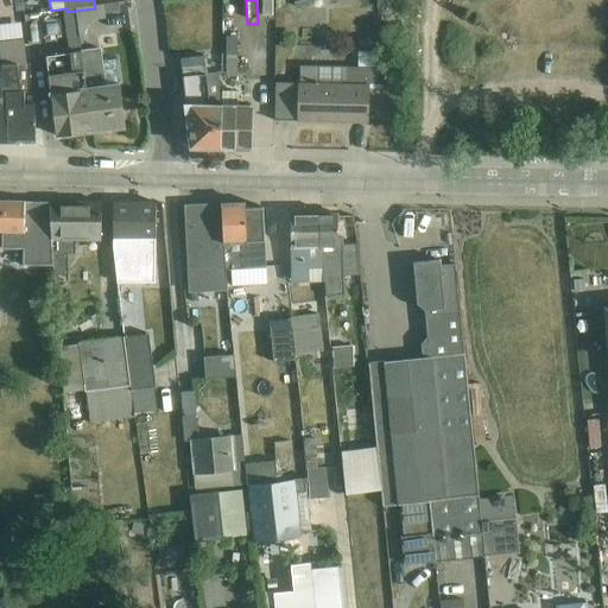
[(260,0),(260,18),(272,18),(271,0),(260,0)]
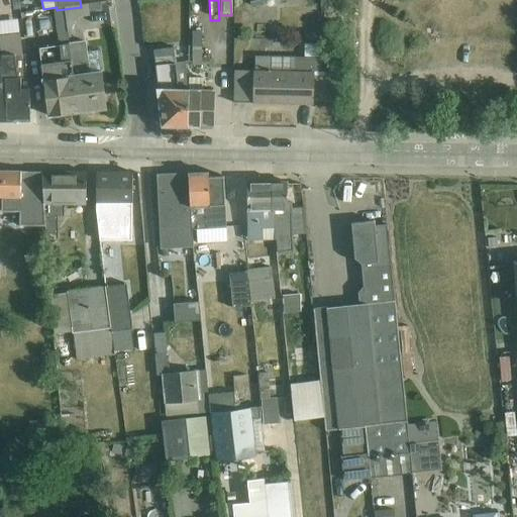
[(78,112),(69,44),(65,9),(57,10),(55,10),(60,45),(39,48),(48,116),(78,112)]
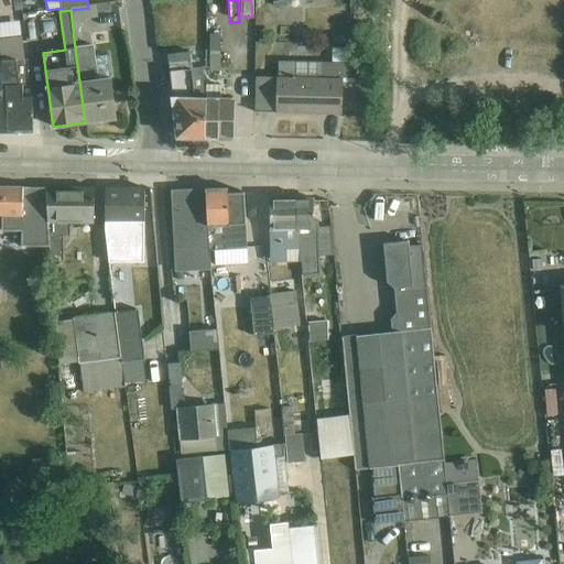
[(33,131),(33,96),(20,21),(0,22),(0,51),(0,55),(7,102),(8,131),(33,131)]
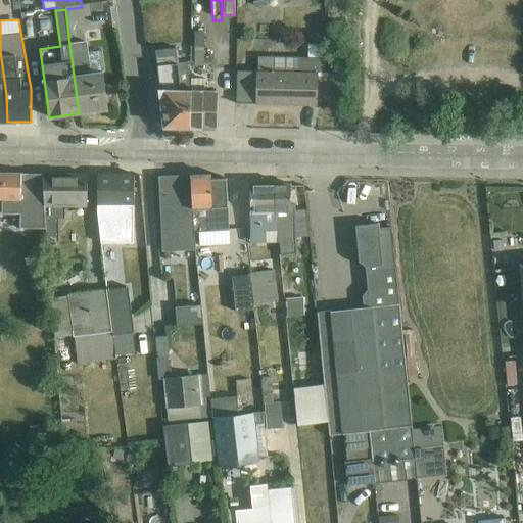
[(204,65),(211,66),(211,60),(209,60),(209,56),(204,56),(204,33),(195,33),(194,66),(204,66),(204,65)]
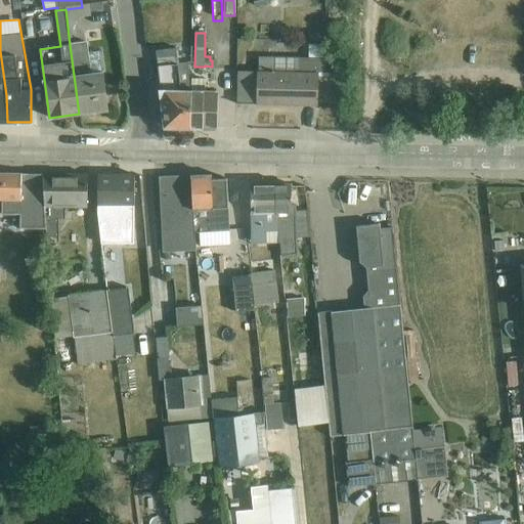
[(70,45),(79,114),(107,110),(102,74),(91,75),(87,42),(70,45)]
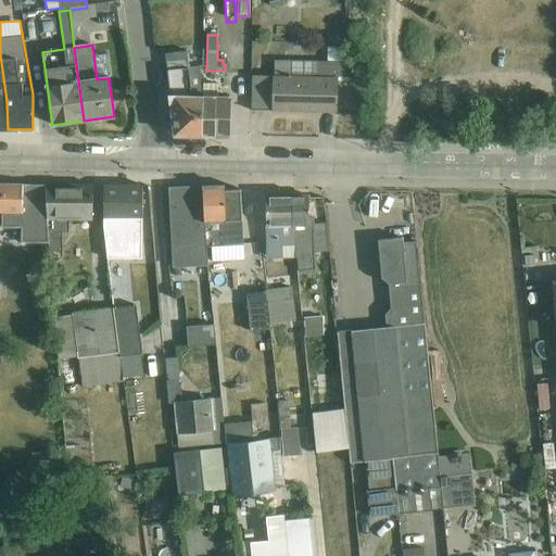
[(353,63),(351,48),(328,48),(328,62),(274,61),(273,111),(338,113),(338,81),(351,81),(352,63),(353,63)]
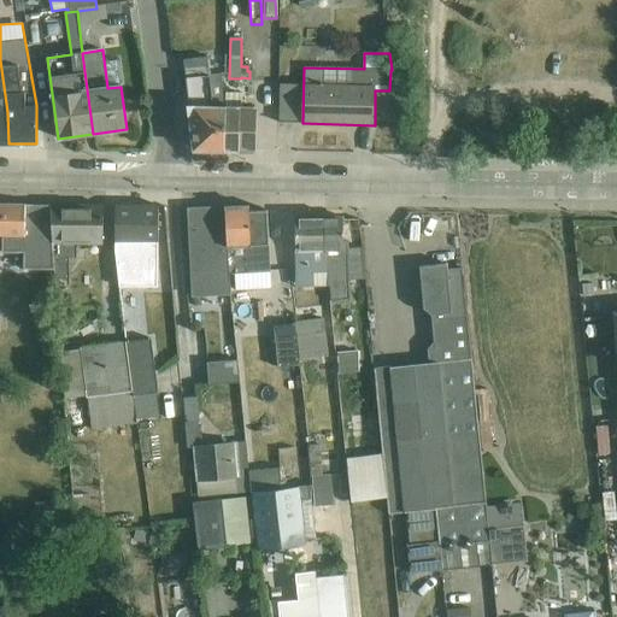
[(224,151),(225,106),(221,75),(211,77),(207,58),(183,60),(195,150),(224,151)]
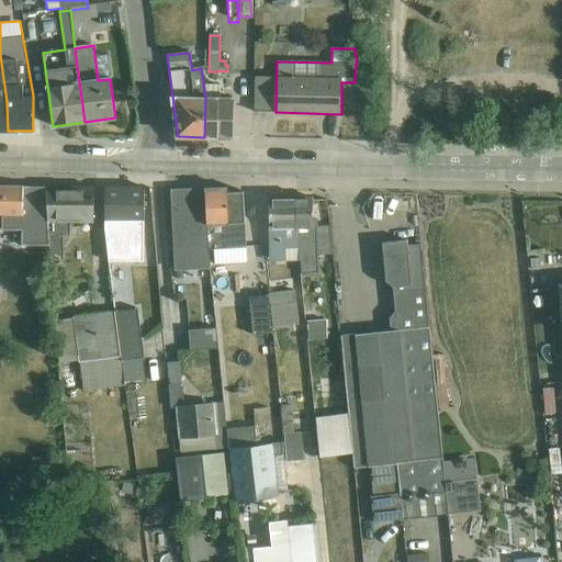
[(204,137),(233,138),(234,98),(221,97),(221,86),(205,85),(205,97),(204,137)]
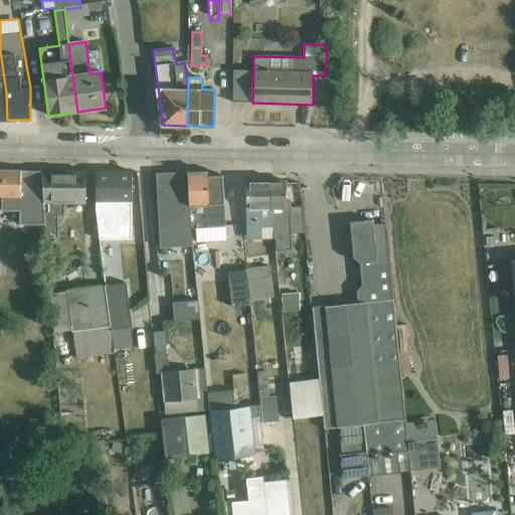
[(44,216),(42,172),(0,170),(0,197),(2,197),(2,211),(19,211),(20,225),(45,225),(44,216)]
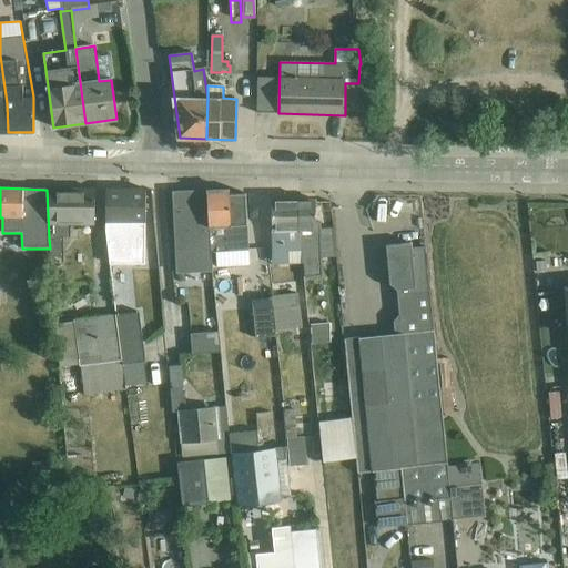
[(71,239),(71,226),(94,226),(95,190),(47,190),(49,239),(50,249),(51,263),(66,263),(64,237),(71,239)]
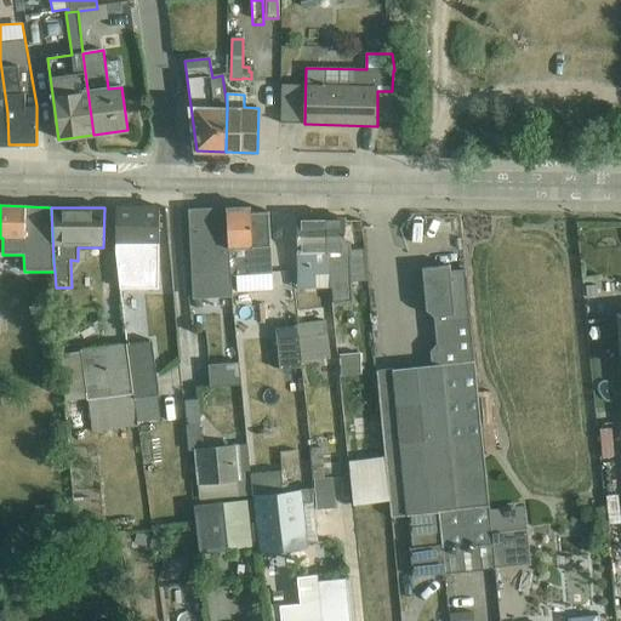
[(117,262),(121,262),(159,262),(160,208),(117,208),(117,262)]
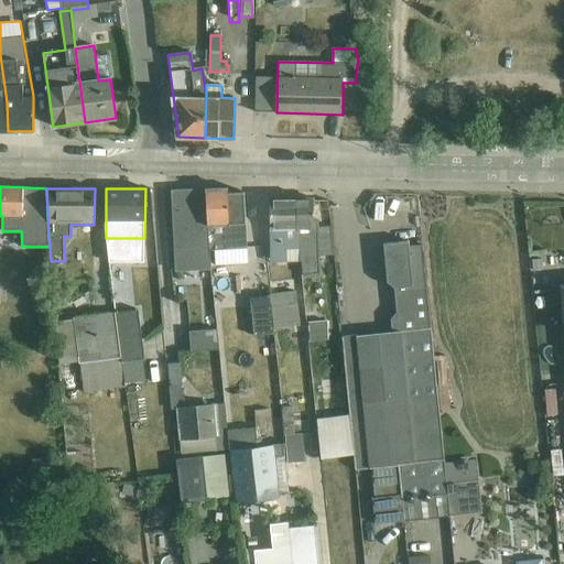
[(210,270),(209,247),(206,190),(173,192),(175,272),(210,270)]
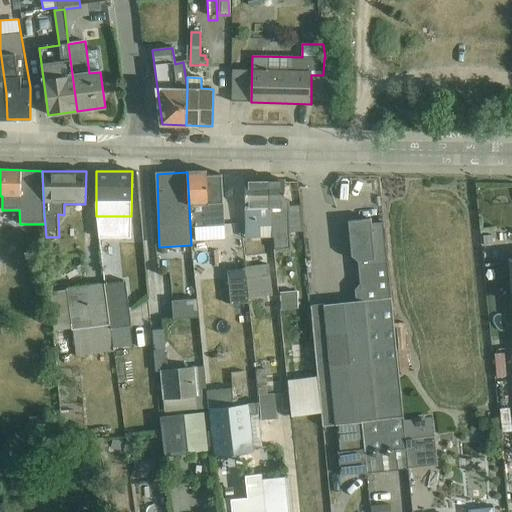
[(187,172),(190,224),(195,223),(195,228),(208,227),(206,172),(187,172)]
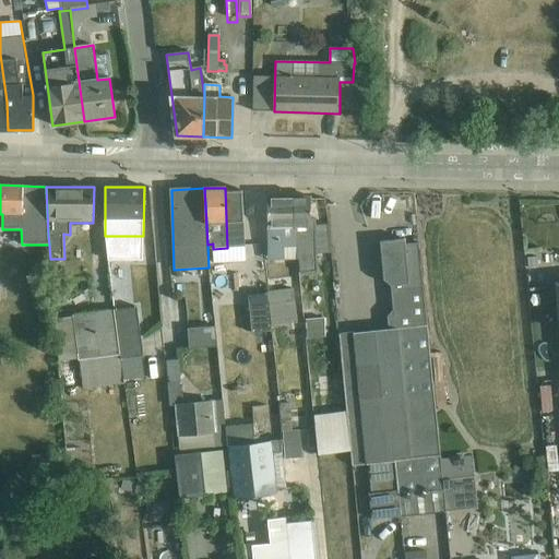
[(283,260),(289,260),(289,198),(268,198),(268,252),(275,252),(275,257),(283,257),(283,260)]
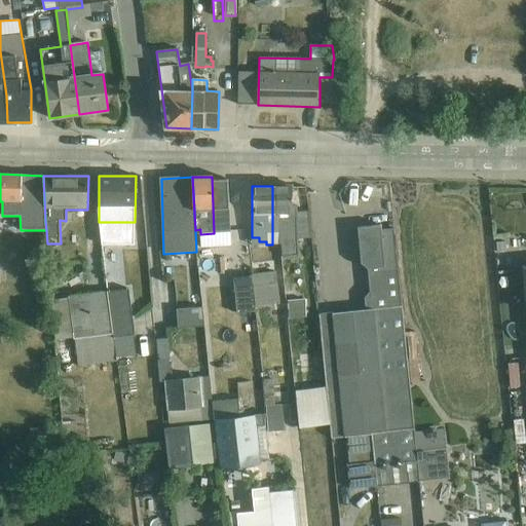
[(293,187),(293,186),(277,186),(275,186),(272,186),(272,245),(282,243),(284,243),(298,242),(298,234),(310,234),(309,220),(303,220),(302,208),(306,208),(306,187),(293,187)]
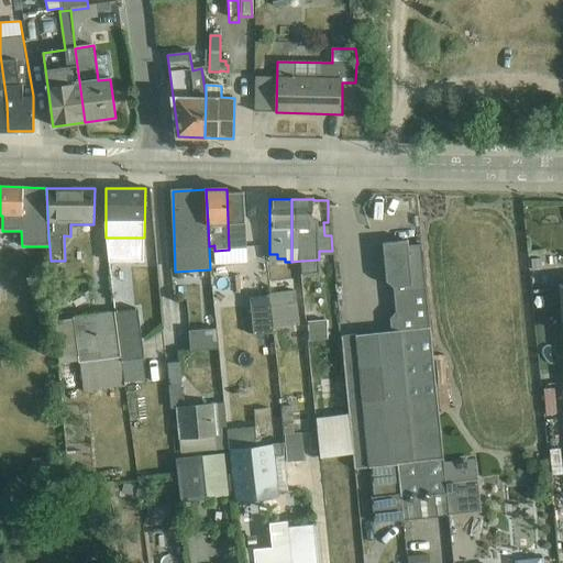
[(439,409),(434,356),(432,327),(426,244),(411,246),(383,243),(387,282),(395,286),(396,311),(390,319),(392,331),(341,335),(349,405),(354,454),(355,468),(372,468),(398,465),(443,459),(439,409)]
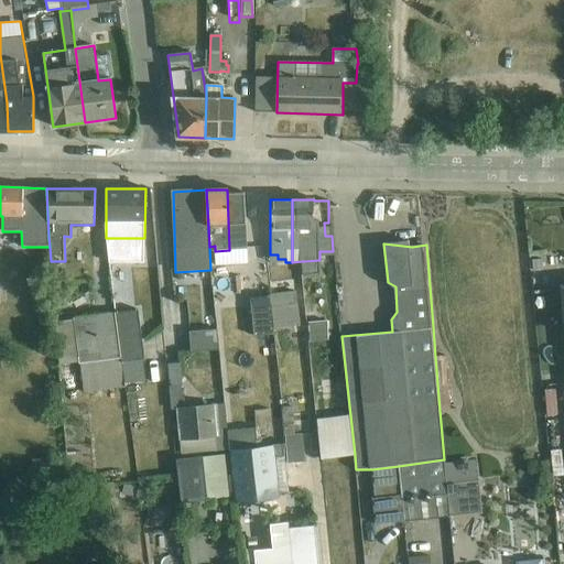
[(273,328),(301,325),(296,291),(270,294),(270,296),(273,328)]
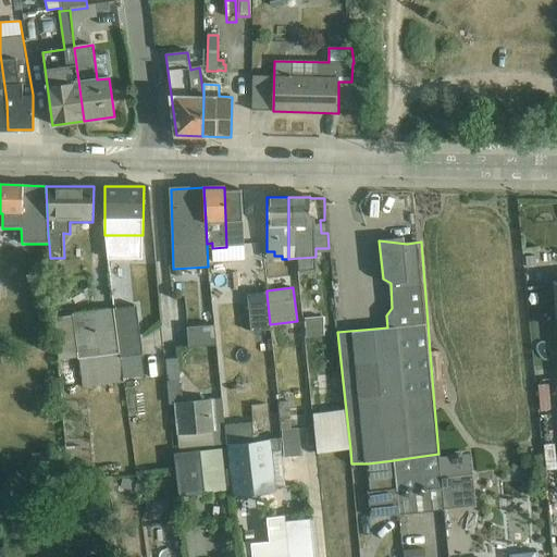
[(270,324),(267,293),(246,295),(250,330),(271,327),(270,324)]
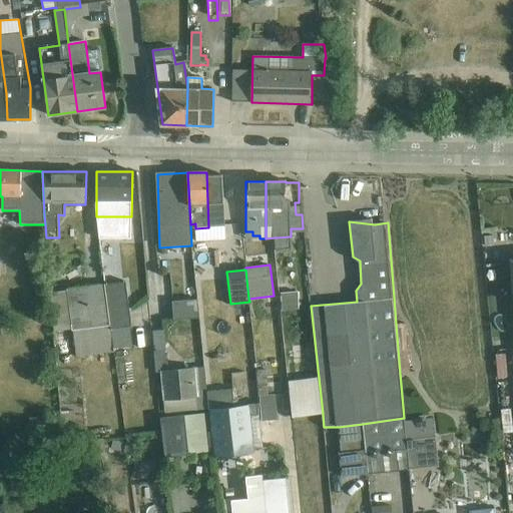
[(125,282),(105,285),(113,349),(133,347),(125,282)]
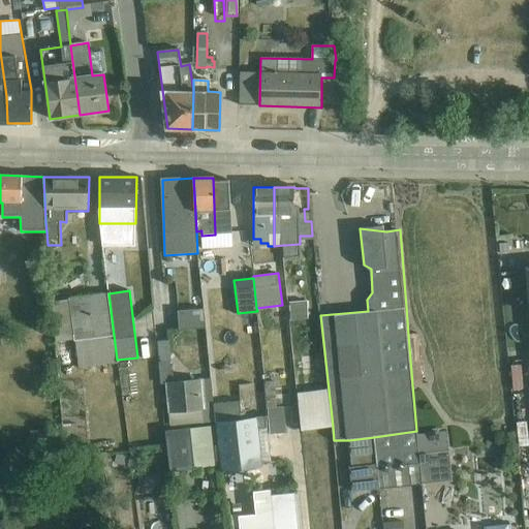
[(117,360),(109,293),(68,299),(68,300),(52,303),(57,342),(73,339),(73,341),(75,341),(79,368),(118,364),(117,360)]
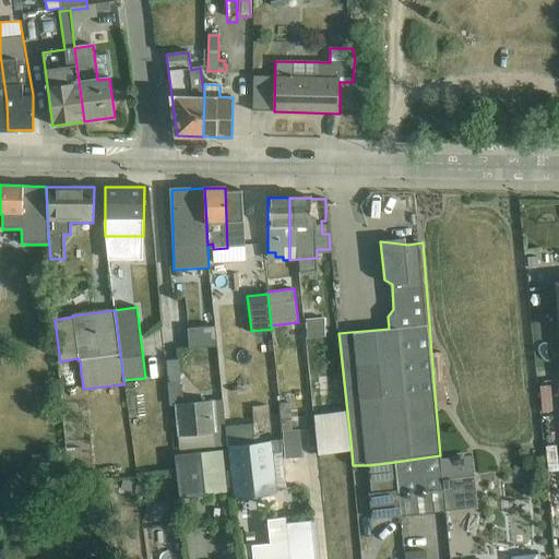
[(326,319),(305,320),(307,339),(329,337),(326,319)]
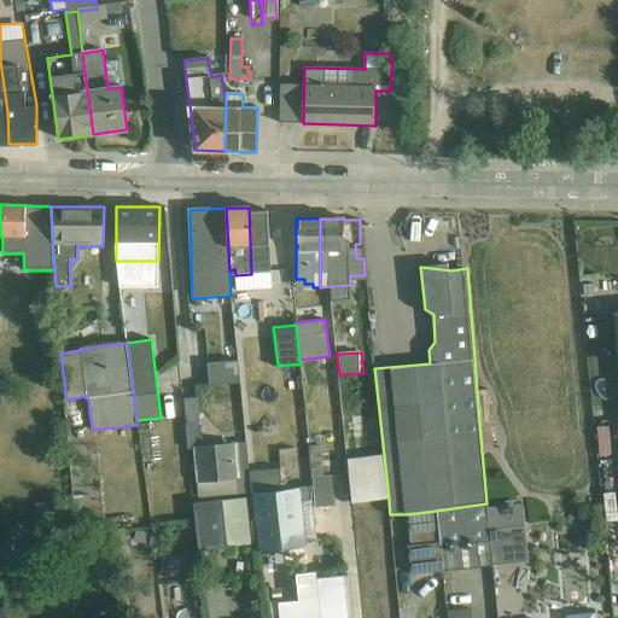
[(242,384),(239,361),(208,363),(209,385),(242,384)]
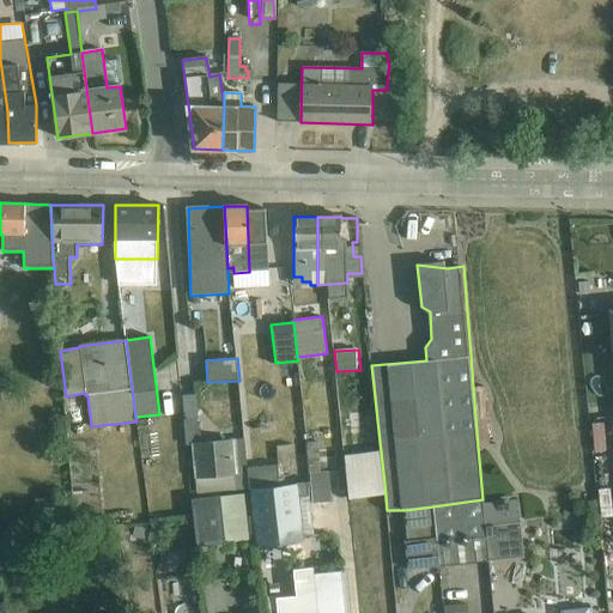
[(484,387),(473,388),(478,445),(490,444),(484,387)]
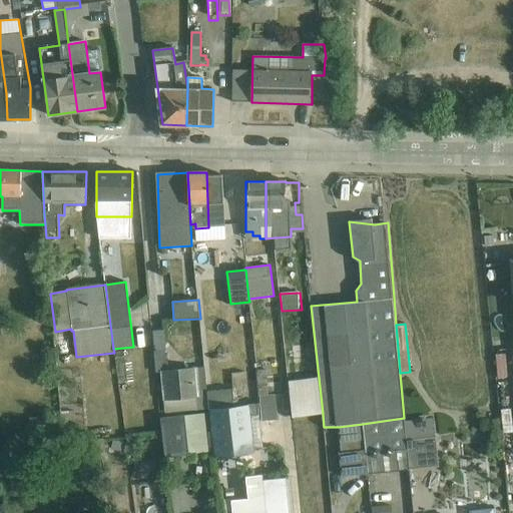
[(162,330),(152,331),(156,373),(160,373),(165,413),(208,410),(205,368),(167,372),(162,330)]
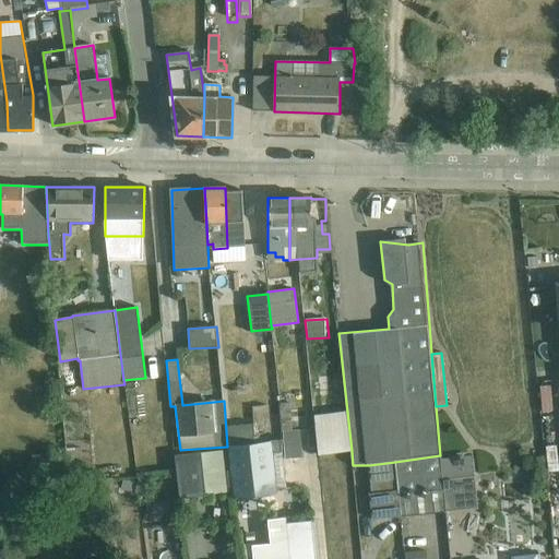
[(552,385),(540,385),(543,412),(554,411),(552,385)]
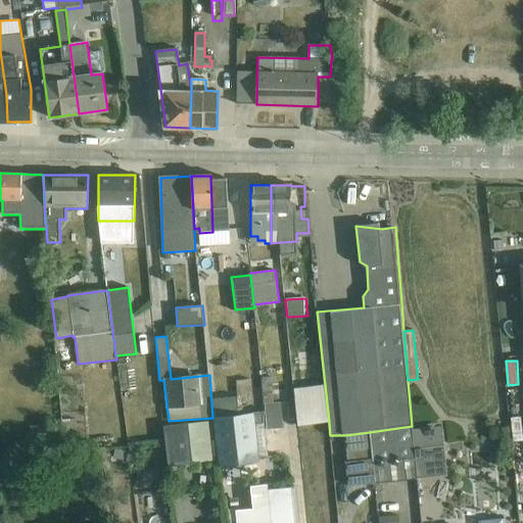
[(312,375),(293,377),(298,426),(329,422),(324,376),(312,378),(312,375)]
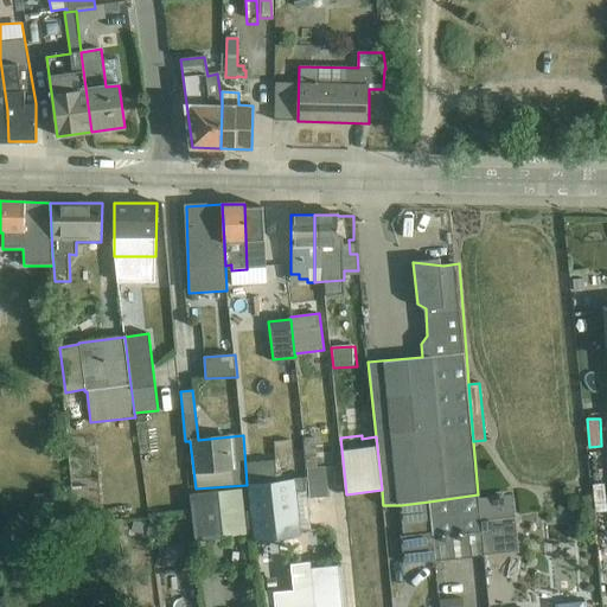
[(305,458),(306,468),(308,468),(318,468),(317,438),(302,439),(305,458)]
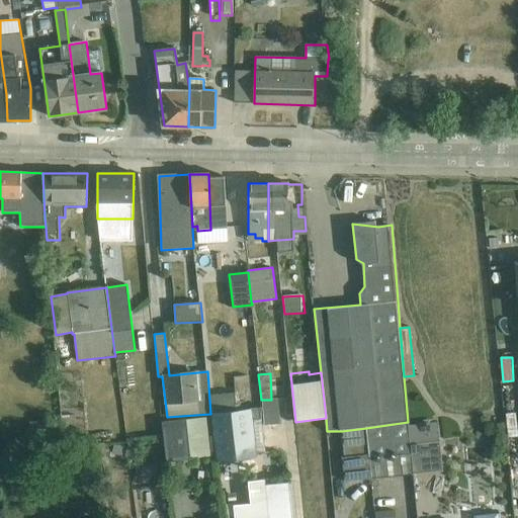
[(261,400),(260,391),(240,393),(242,406),(261,404),(261,400)]
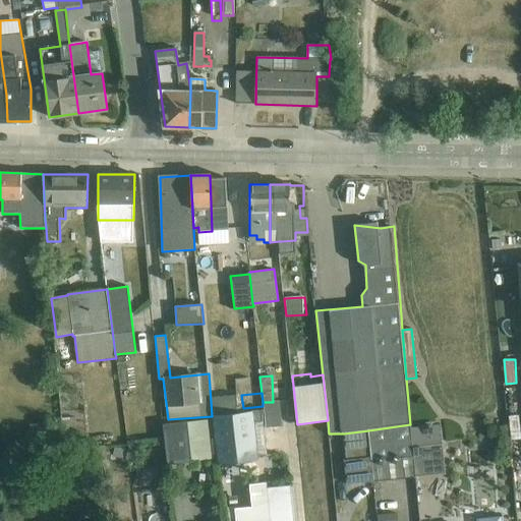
[(236,394),(212,397),(213,415),(239,413),(236,394)]
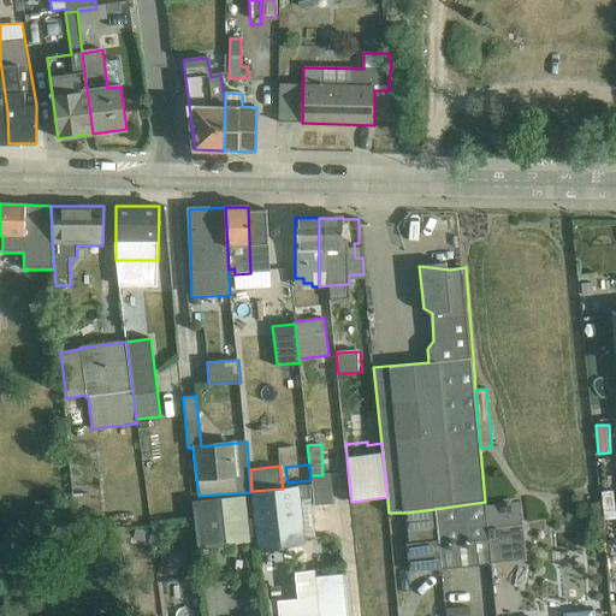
[(323,475),(313,475),(314,505),(333,505),(331,474),(323,475)]
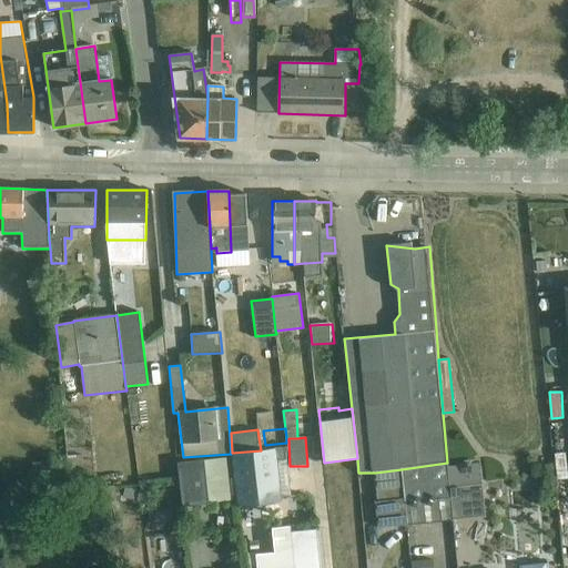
[(261,450),(232,453),(237,507),(292,500),(287,448),(261,450)]
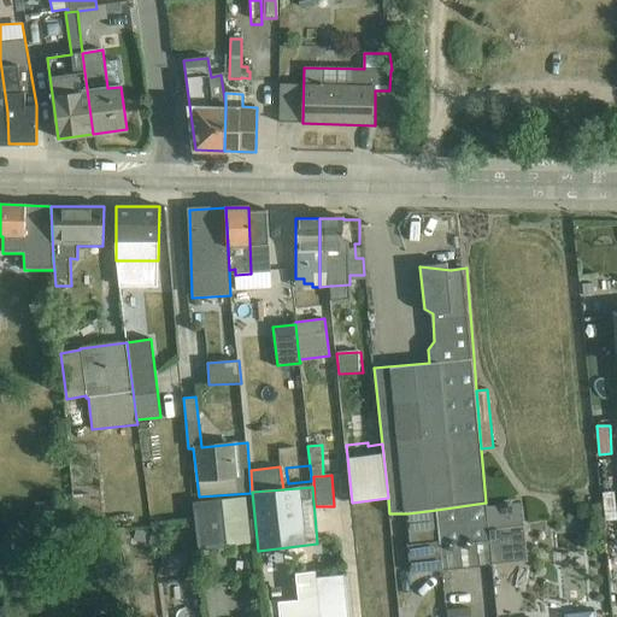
[(616,509),(615,492),(601,493),(606,522),(616,519),(616,509)]
